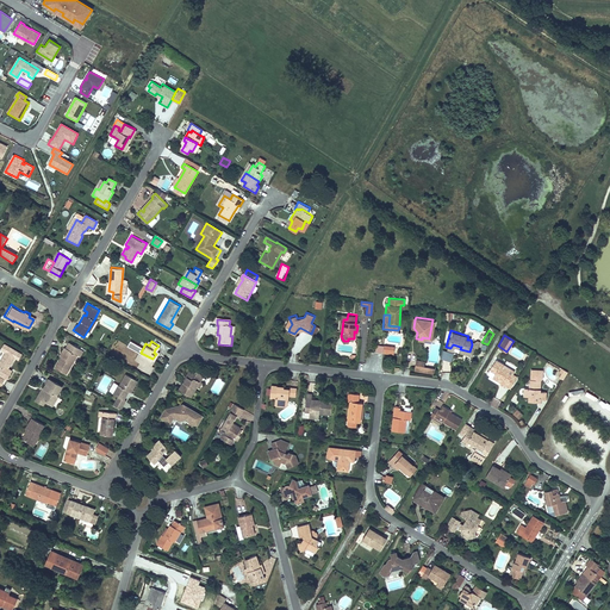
[(66,348),(63,347),(61,350),(63,352),(60,358),(54,368),(66,374),(78,355),(80,356),(83,352),(69,342),(66,348)]
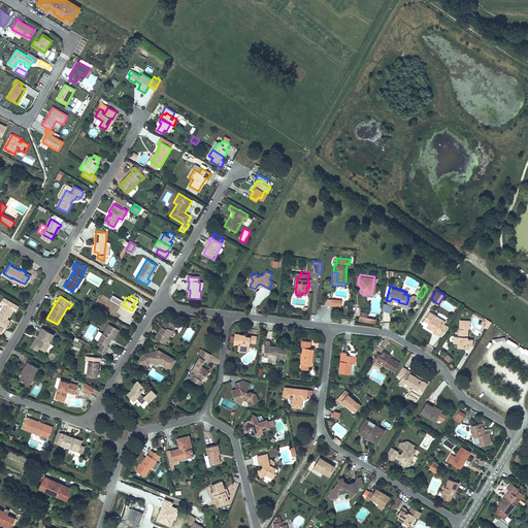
[(0,325),(5,328),(9,320),(5,319),(3,318),(5,315),(6,316),(11,307),(15,309),(18,305),(2,297),(0,301),(4,303),(0,309),(0,325)]
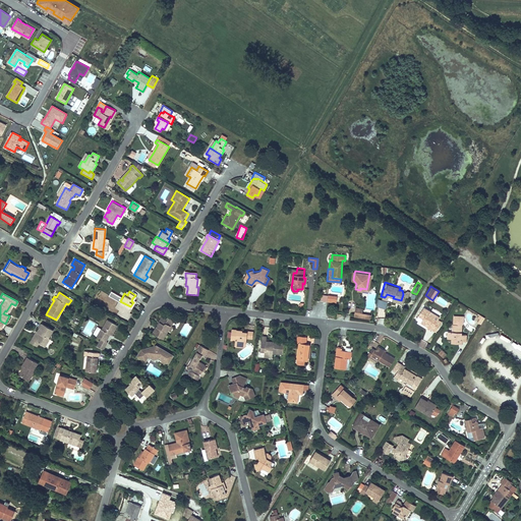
[(128,311),(130,307),(130,306),(120,301),(118,299),(114,306),(119,308),(125,312),(126,310),(128,311)]
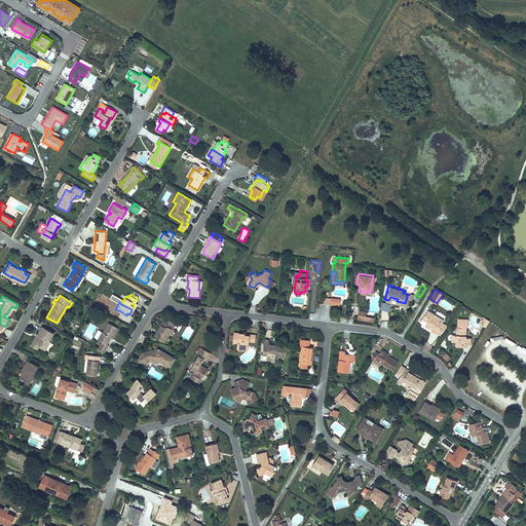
[(382,302),(380,309),(389,311),(391,304),(382,302)]
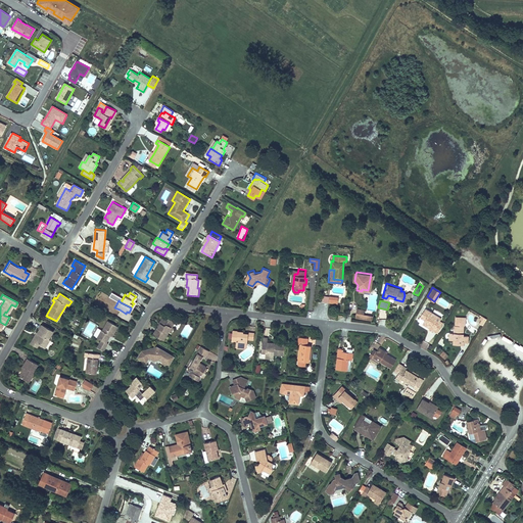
[(357,308),(355,318),(367,320),(368,315),(364,315),(364,310),(357,308)]
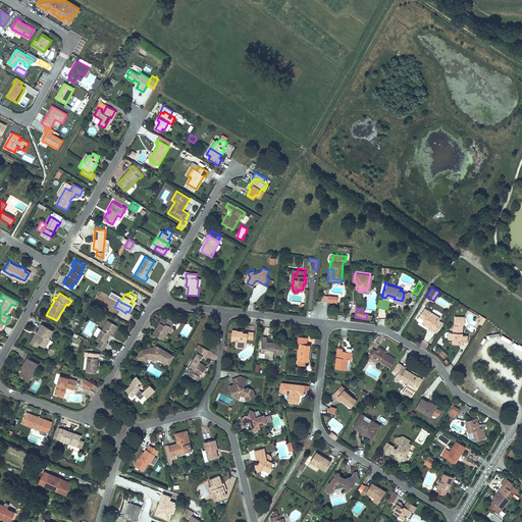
[(437,321),(433,318),(436,314),(424,308),(419,316),(423,318),(421,322),(429,327),(429,325),(433,327),(435,324),(439,326),(442,321),(438,319),(437,321)]
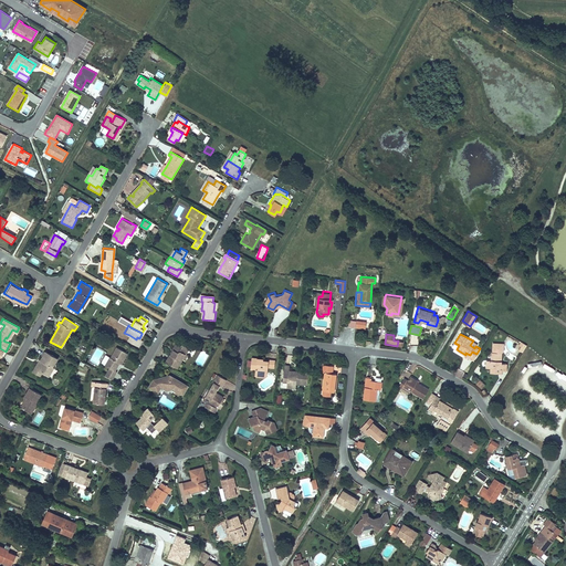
[(137,337),(136,339),(129,335),(127,339),(138,345),(142,339),(139,338),(137,337)]
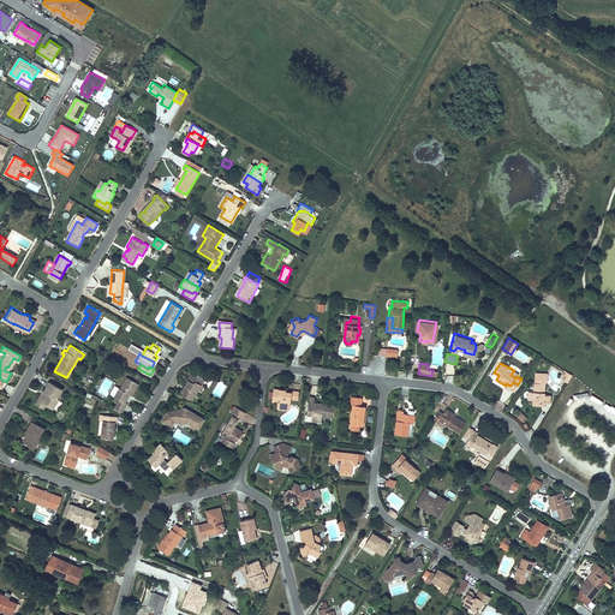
[(544,399),(544,401),(551,401),(551,393),(544,393),(542,393),(542,388),(545,388),(545,381),(547,381),(547,372),(541,372),(541,371),(535,371),(533,389),(531,389),(530,398),(533,398),(533,400),(539,401),(539,398),(544,399)]
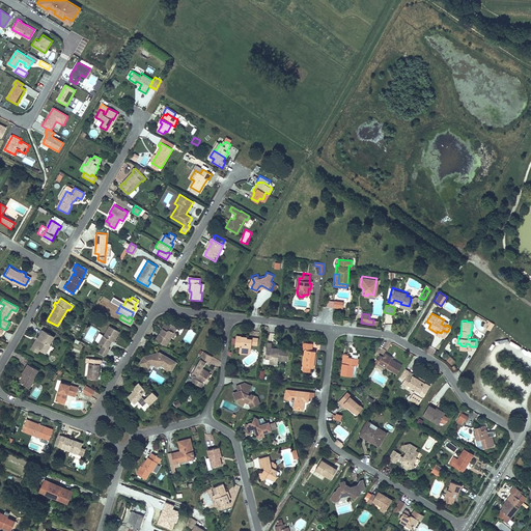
[(168,324),(163,322),(161,327),(162,328),(160,331),(159,330),(155,338),(165,344),(170,336),(169,335),(171,330),(172,331),(175,326),(169,323),(168,324)]
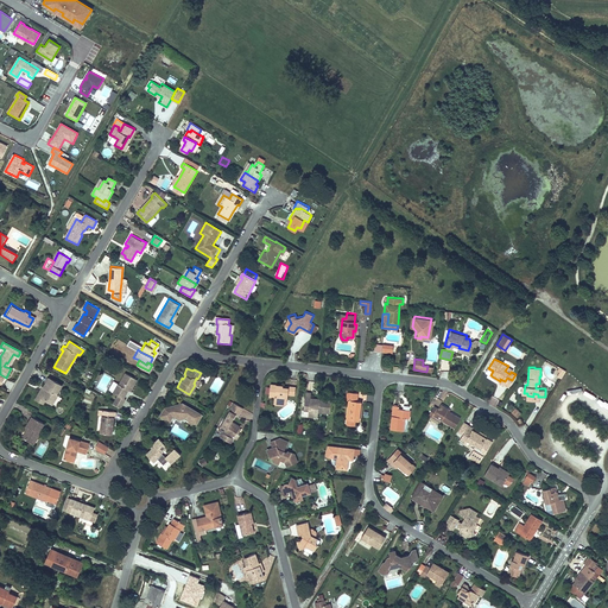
[(115,398),(122,403),(125,398),(124,397),(127,390),(130,391),(137,379),(125,372),(118,384),(116,382),(112,391),(118,394),(115,398)]
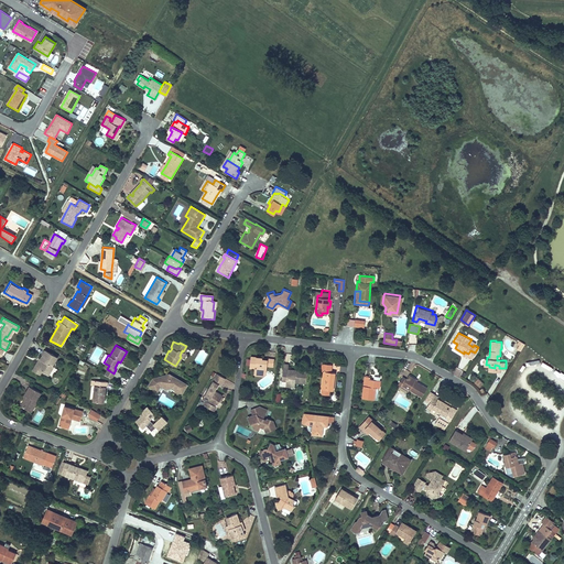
[(56,358),(44,350),(39,359),(41,359),(35,368),(41,371),(47,375),(53,367),(51,366),(56,358)]
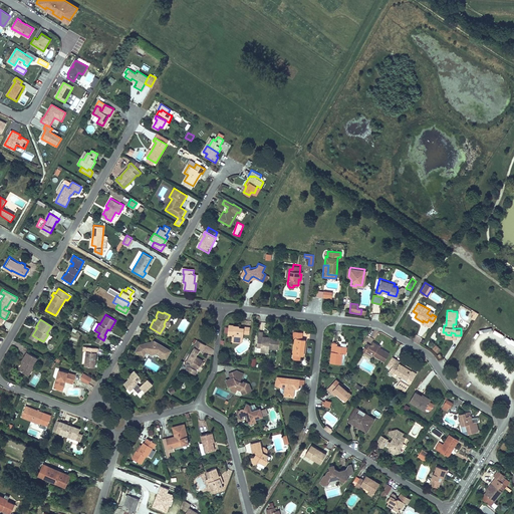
[(224,333),(229,333),(228,337),(234,337),(236,334),(240,334),(240,331),(246,331),(247,324),(241,324),(240,325),(235,325),(235,323),(225,322),(224,333)]
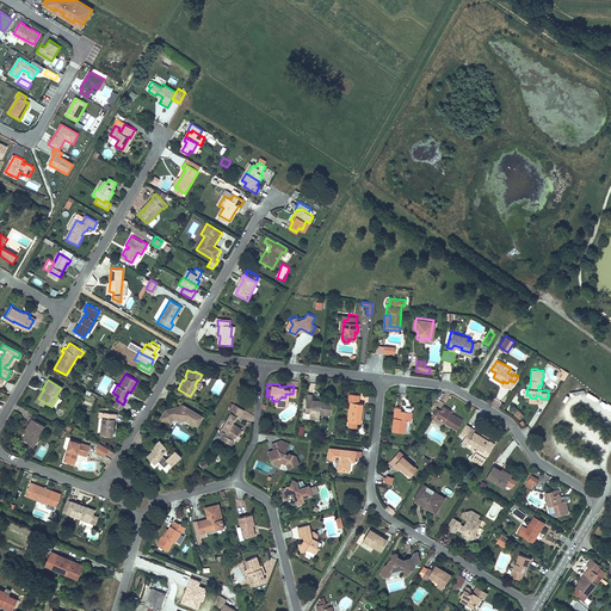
[(44,389),(42,389),(35,402),(42,406),(44,402),(38,399),(44,389)]
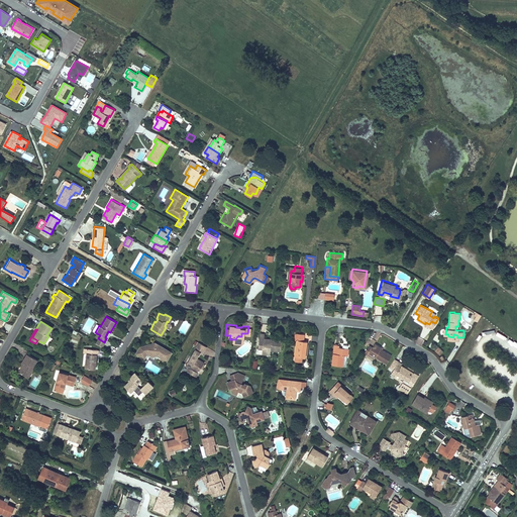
[(265,332),(261,332),(259,343),(264,344),(263,347),(262,351),(271,353),(272,348),(281,349),(282,340),(272,338),(272,340),(264,339),(265,332)]
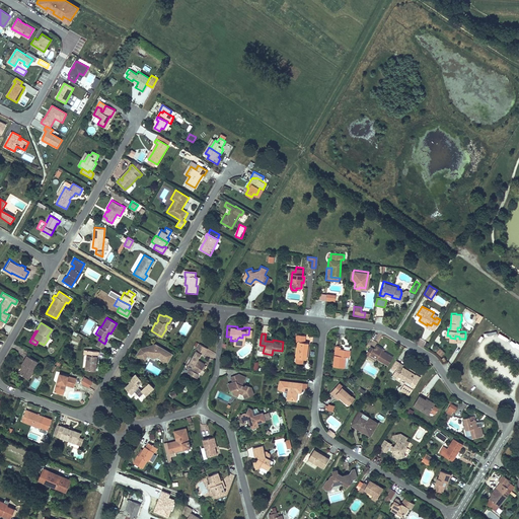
[(295,341),(297,341),(296,357),(303,358),(306,358),(308,342),(304,342),(305,335),(296,334),(295,341)]
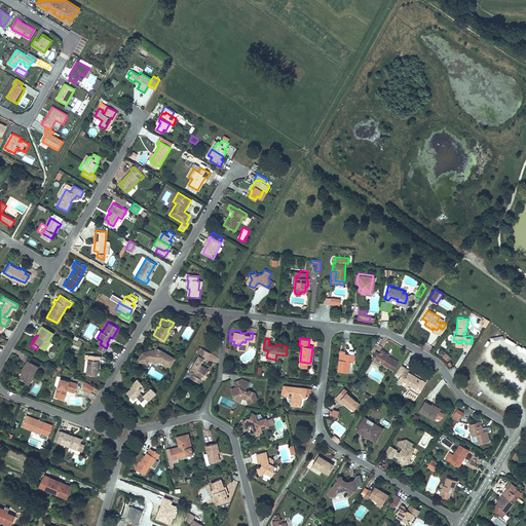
[(168,360),(172,362),(174,358),(157,347),(142,351),(138,359),(146,364),(149,359),(154,362),(160,360),(161,361),(165,364),(168,360)]
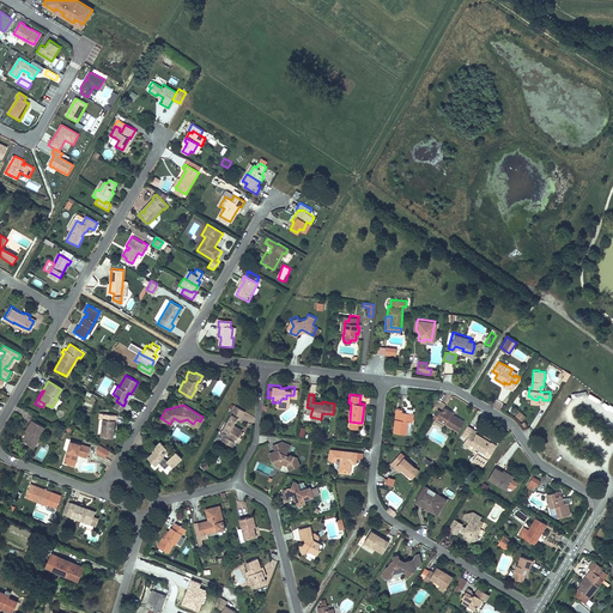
[(242,419),(247,411),(236,405),(232,413),(220,432),(225,435),(237,442),(237,441),(240,442),(243,437),(242,437),(244,431),(243,431),(244,429),(236,424),(238,418),(242,419)]
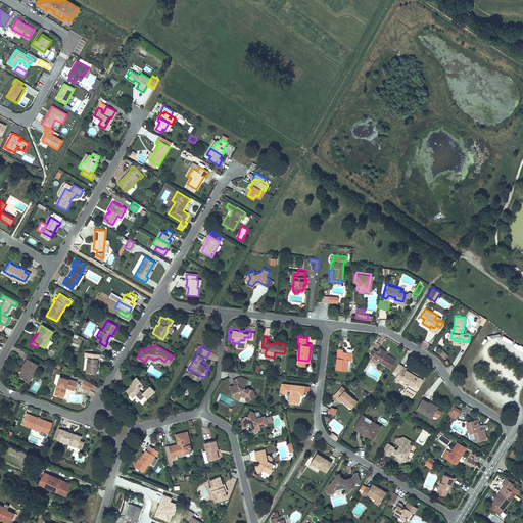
[(372,354),(389,366),(394,358),(383,350),(384,349),(377,345),(375,349),(371,346),(366,354),(371,357),(372,354)]
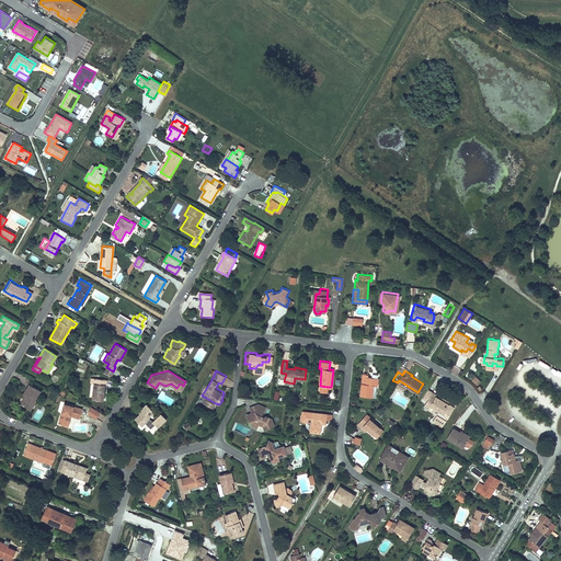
[(370,396),(370,395),(371,384),(375,384),(377,384),(377,377),(371,376),(368,376),(368,374),(363,373),(359,395),(370,396)]
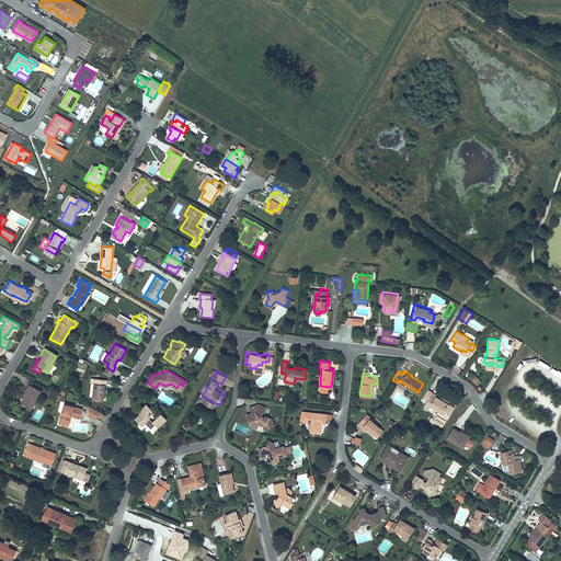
[(106,384),(106,378),(95,376),(95,381),(93,397),(102,398),(104,382),(106,384)]
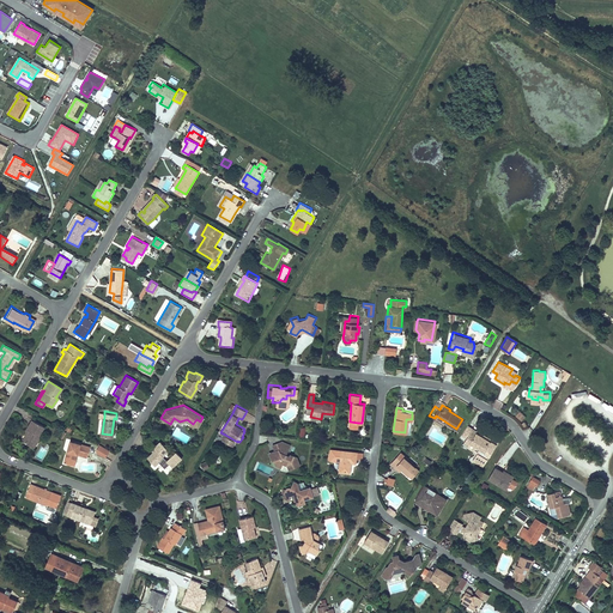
[(515,414),(521,420),(526,417),(520,411),(515,414)]
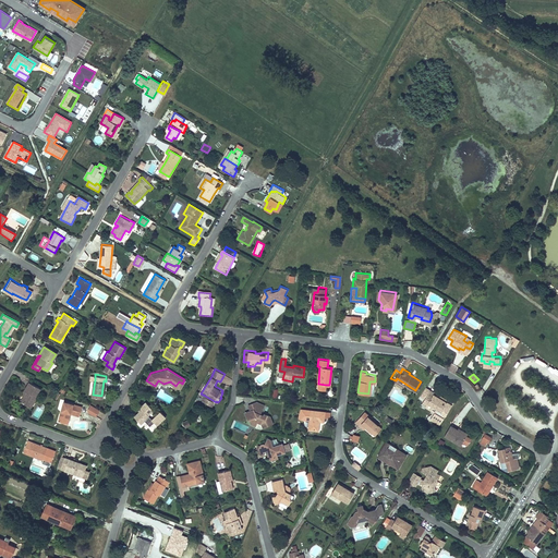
[(38,390),(27,384),(23,392),(24,392),(23,396),(19,403),(29,409),(35,400),(33,399),(38,390)]
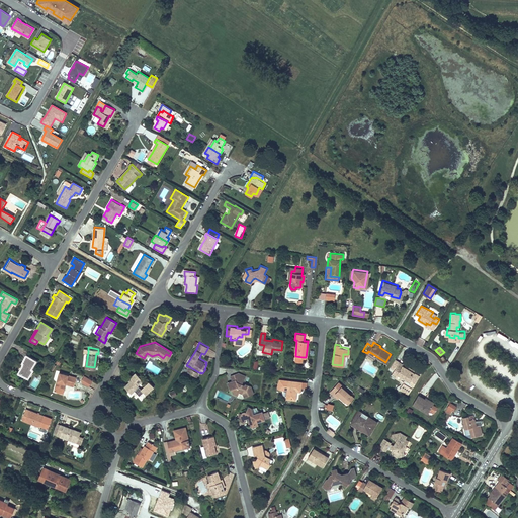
[(401,362),(393,357),(387,365),(392,368),(389,372),(393,375),(395,372),(407,380),(401,391),(406,393),(418,371),(414,369),(413,371),(400,364),(401,362)]
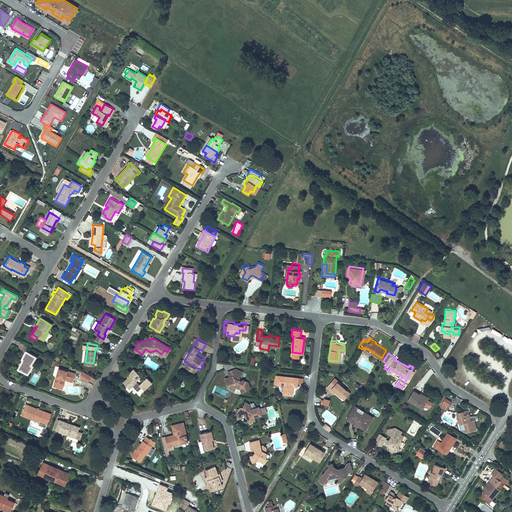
[(186,367),(196,373),(198,369),(188,363),(186,367)]
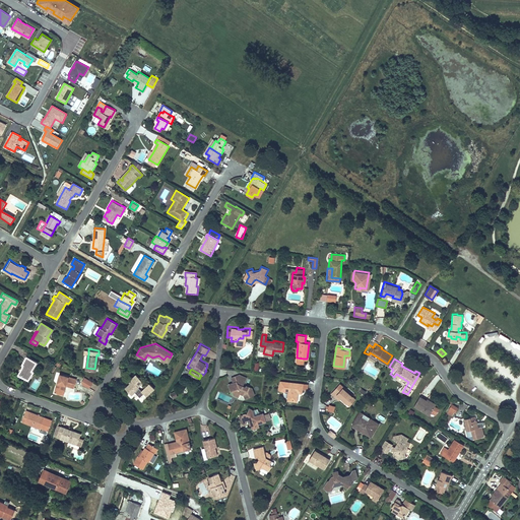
[(230,388),(229,389),(231,394),(236,396),(238,392),(240,393),(242,397),(252,393),(249,386),(243,383),(242,385),(238,383),(240,379),(242,380),(244,376),(236,372),(234,376),(236,376),(234,379),(230,380),(228,381),(230,388)]
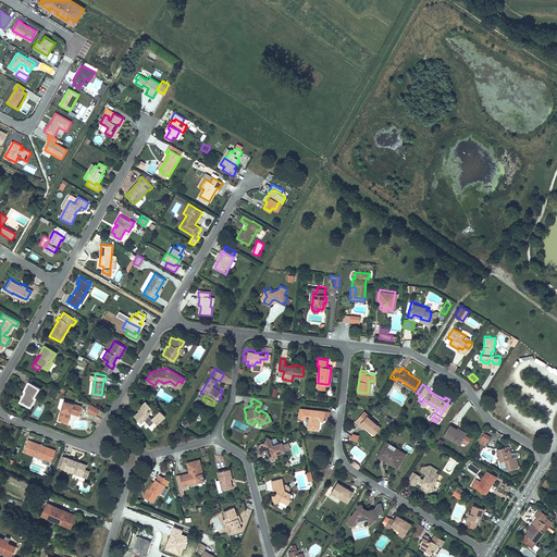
[(64,399),(59,420),(66,422),(69,411),(71,409),(81,411),(83,405),(64,399)]
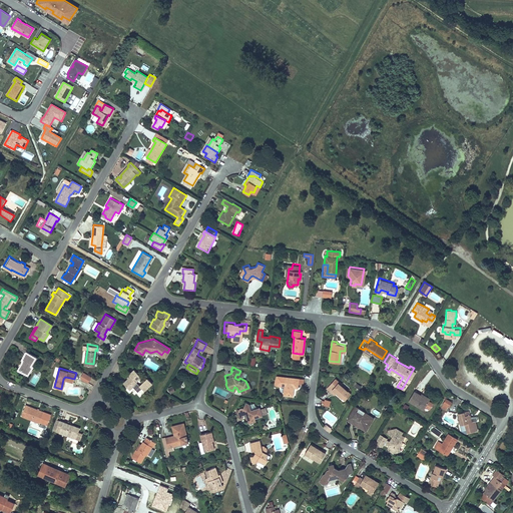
[(145,390),(153,383),(148,377),(140,385),(137,382),(142,377),(135,369),(129,373),(130,374),(128,377),(129,378),(124,382),(131,390),(134,386),(139,391),(143,388),(145,390)]
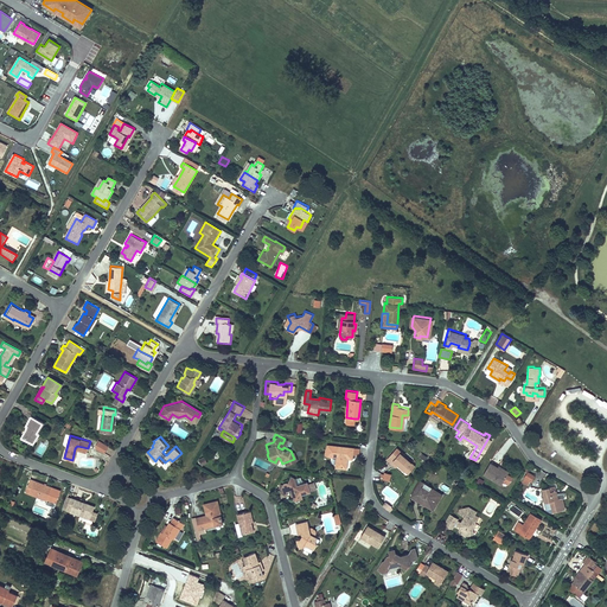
[(232,447),(240,451),(243,441),(236,439),(232,447)]
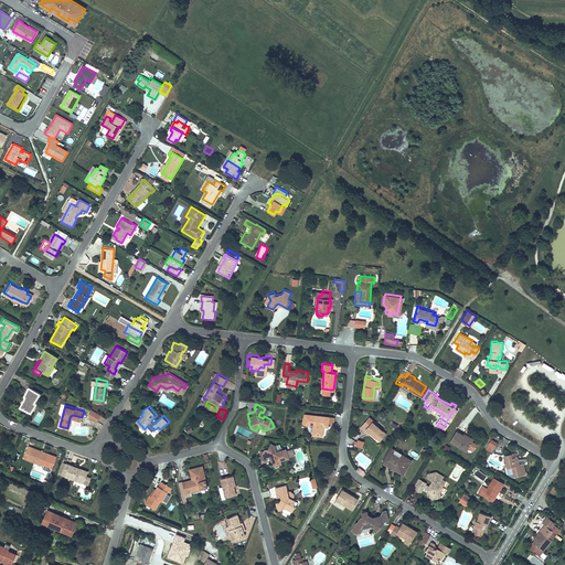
[(95,420),(99,414),(93,411),(88,417),(95,420)]
